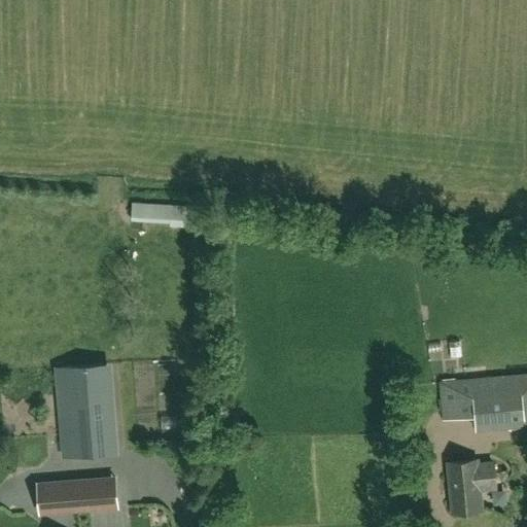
[(206,209),(131,203),(130,220),(204,226),(206,209)]
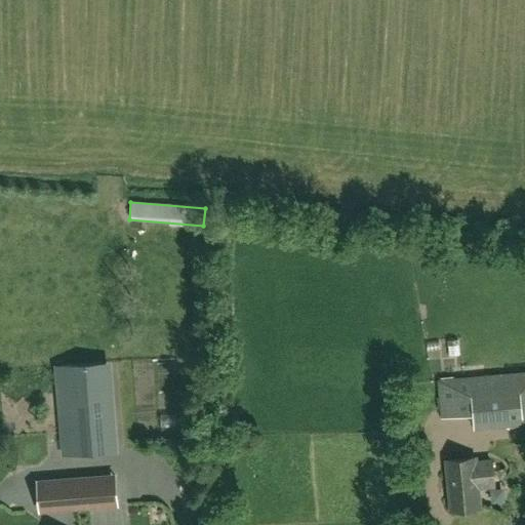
[(63,456),(118,451),(111,361),(55,366),(63,456)]
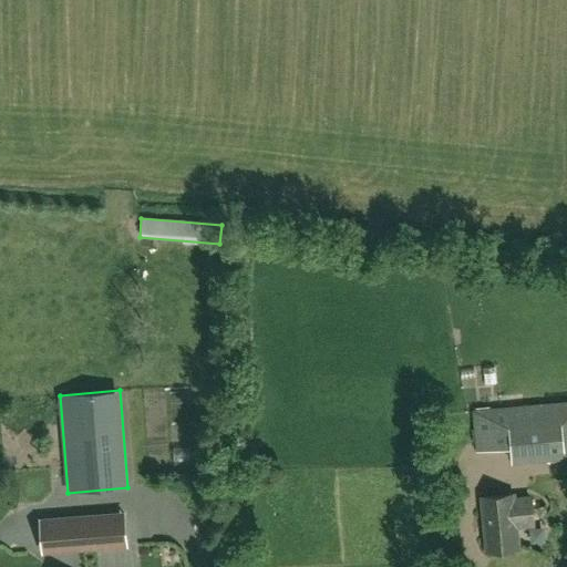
[(566,402),(488,409),(474,412),(477,452),(509,450),(511,463),(566,457),(566,402)]
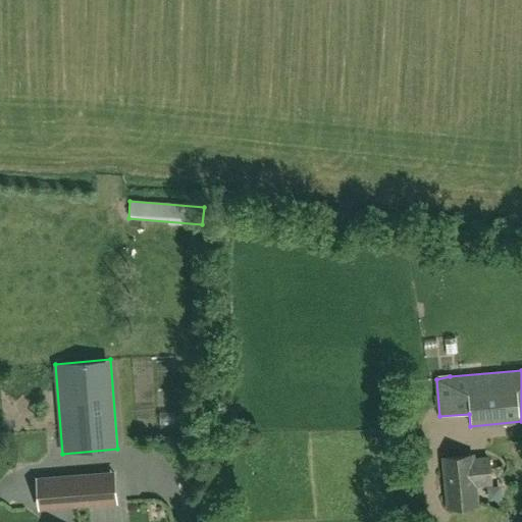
[(165,426),(180,426),(180,410),(164,410),(165,426)]
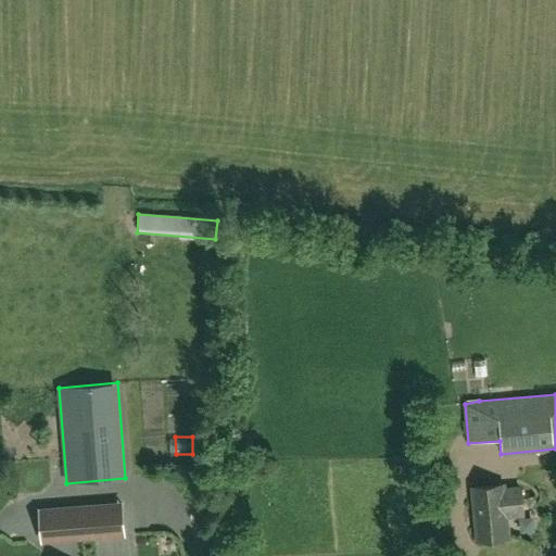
[(507,538),(505,517),(510,512),(522,510),(520,489),(504,490),(504,485),(471,488),(477,540),(507,538)]
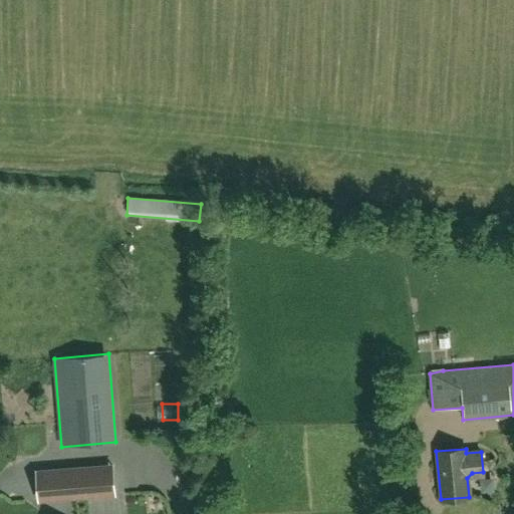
[(38,500),(58,498),(114,494),(112,466),(36,472),(38,500)]
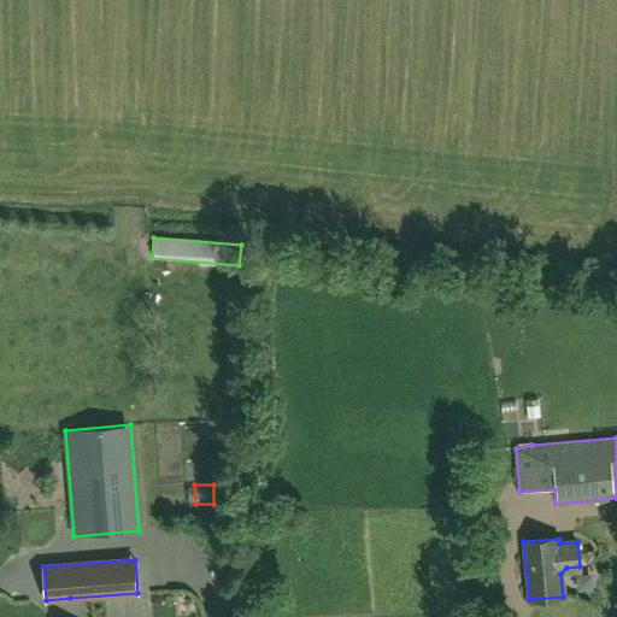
All buildings are outlined.
